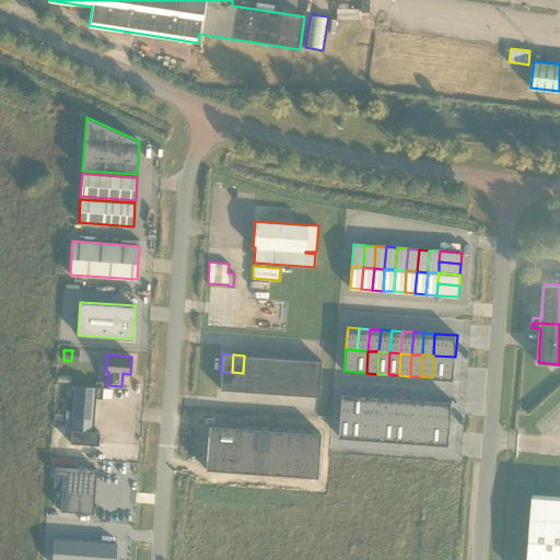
[(254,374),(255,357),(244,356),(243,373),(254,374)]
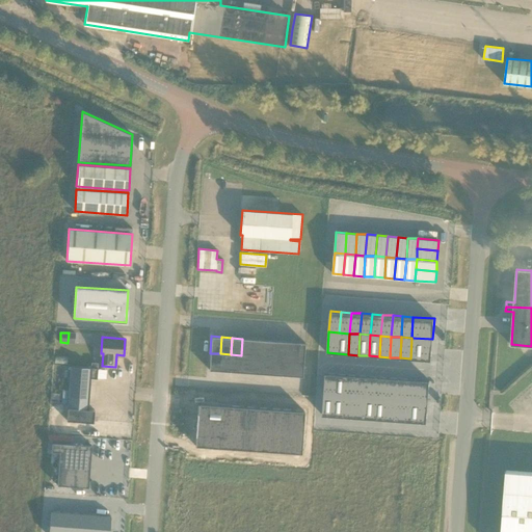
[(411,338),(410,358),(431,361),(432,339),(411,338)]
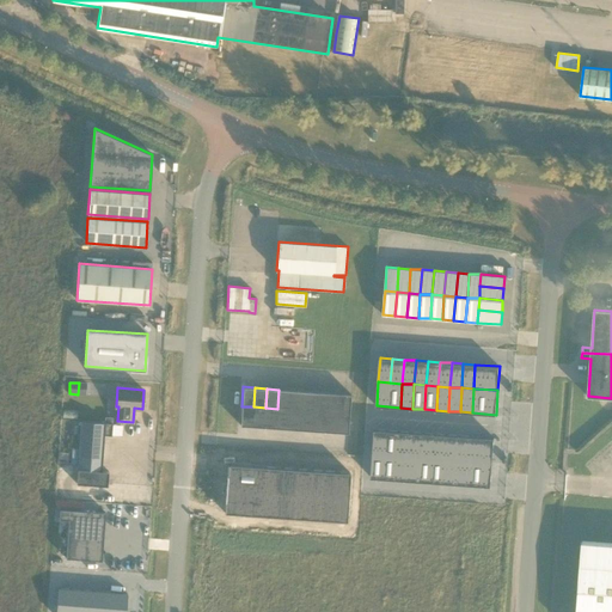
[(289,409),(291,390),(279,390),(277,409),(289,409)]
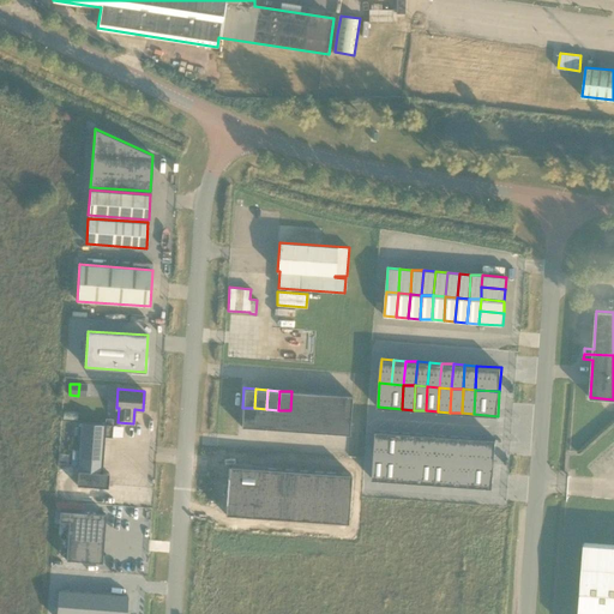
[(302,411),(304,392),(292,391),(290,410),(302,411)]
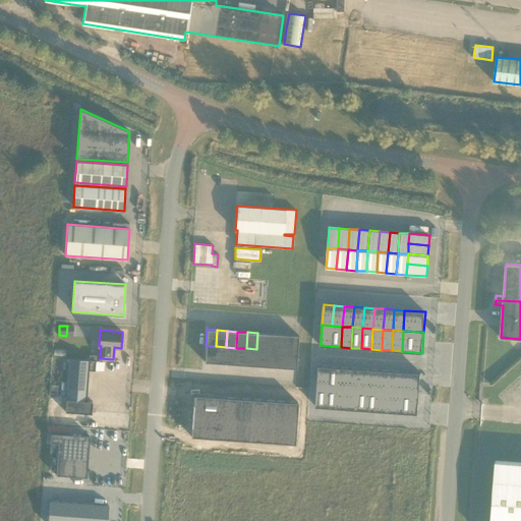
[(267,350),(268,334),(257,333),(256,349),(267,350)]
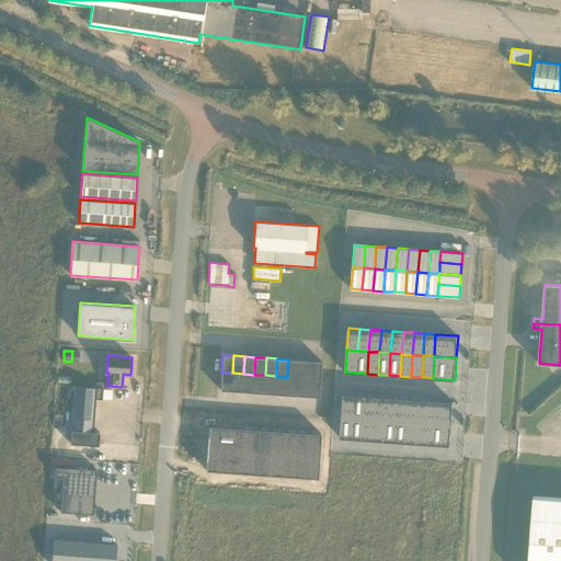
[(298,378),(299,359),(288,359),(287,377),(298,378)]
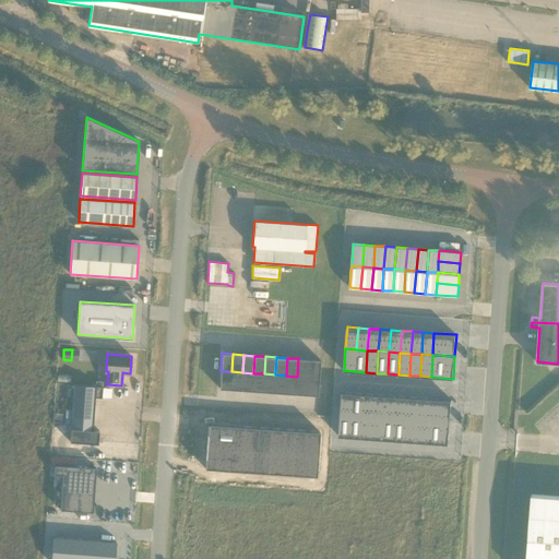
[(308,377),(309,359),(298,358),(297,377),(308,377)]
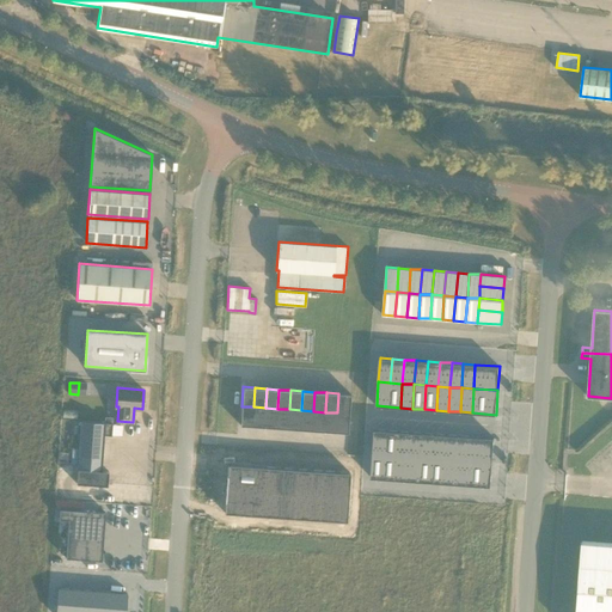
[(349,414),(350,395),(338,393),(337,412),(349,414)]
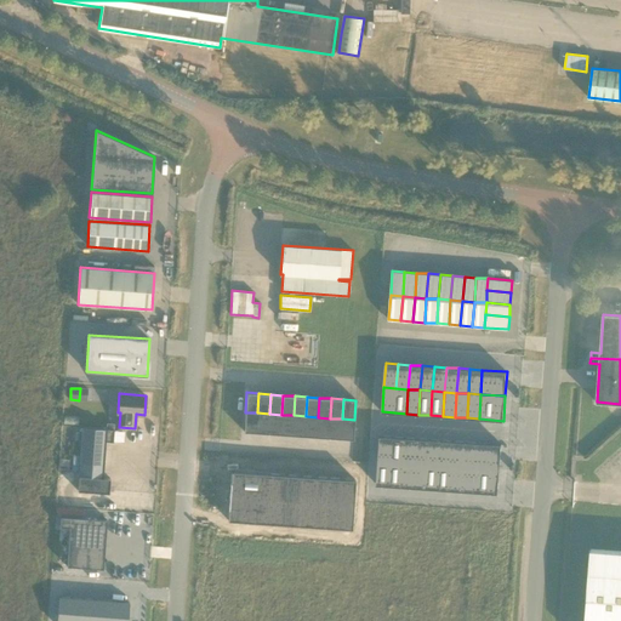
[(256,432),(257,412),(245,412),(244,432),(256,432)]
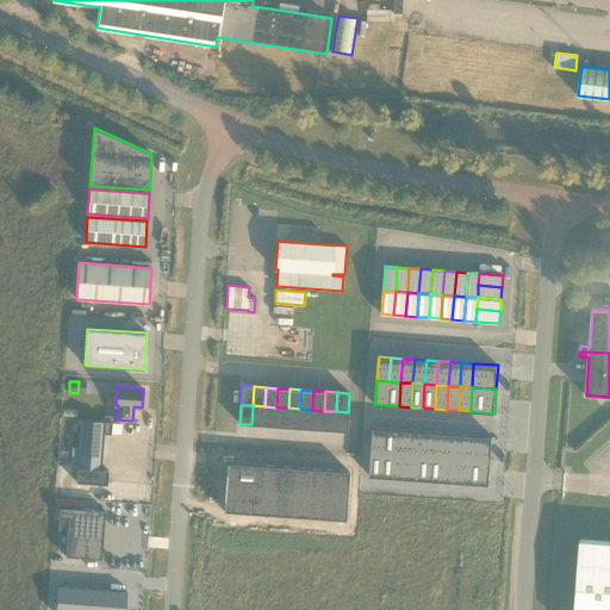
[(263,425),(265,406),(253,405),(251,424),(263,425)]
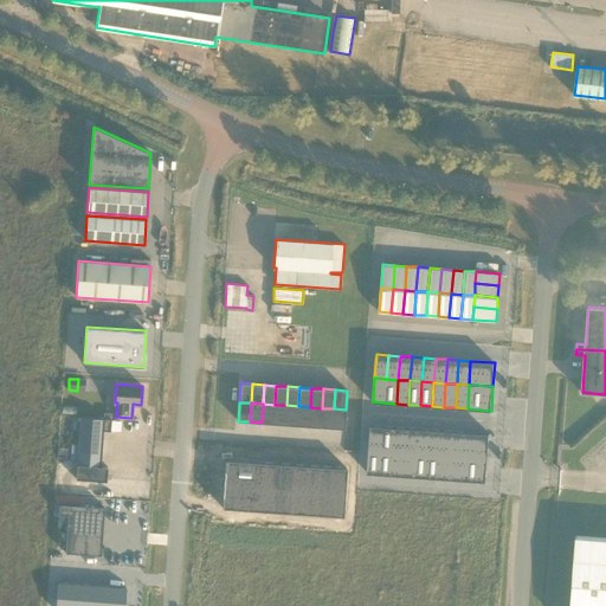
[(274,424),(275,405),(263,404),(262,423),(274,424)]
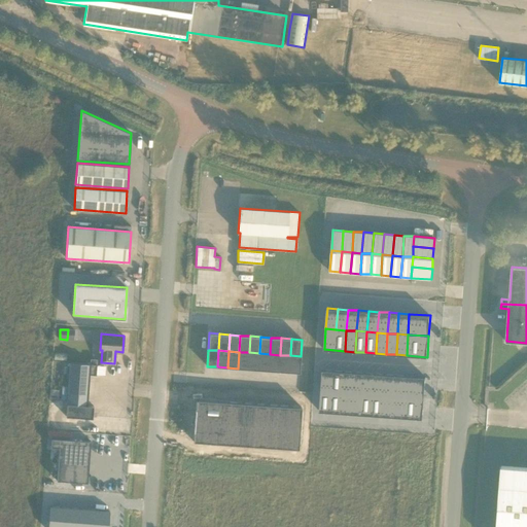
[(248,370),(249,352),(239,352),(238,369),(248,370)]
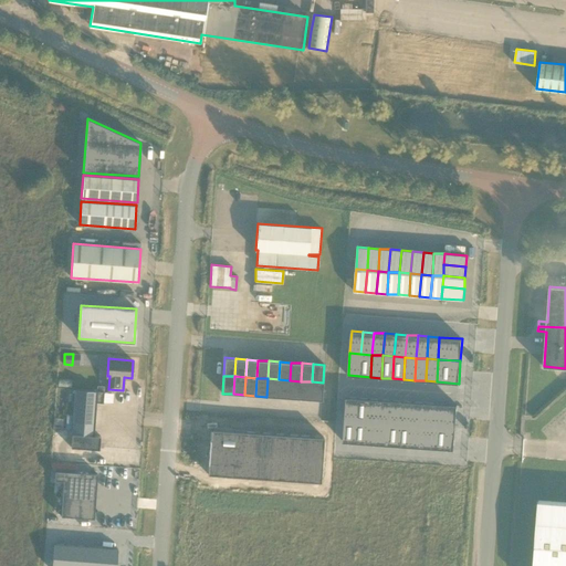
[(278,397),(279,379),(268,378),(266,397),(278,397)]
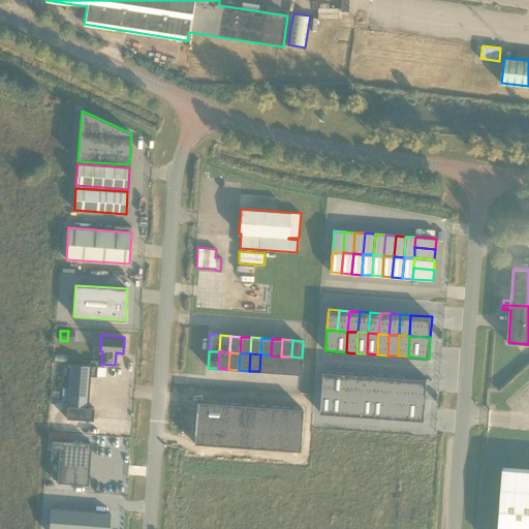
[(270,372),(271,355),(260,354),(259,371),(270,372)]
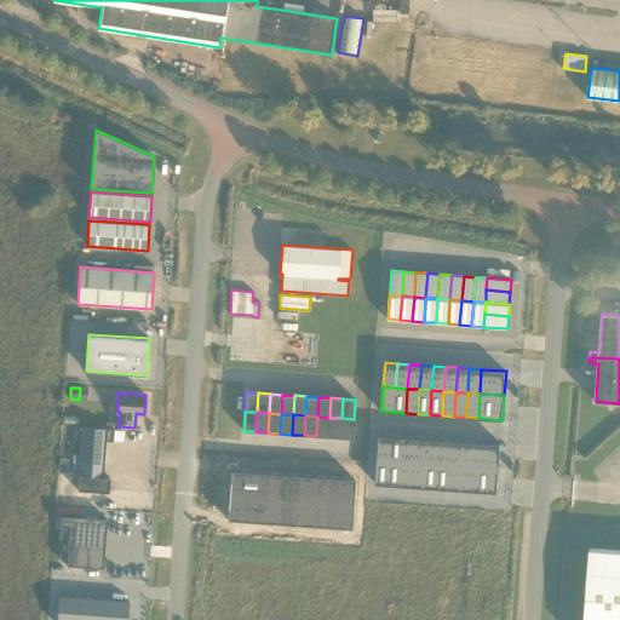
[(328,437),(329,418),(317,417),(316,436),(328,437)]
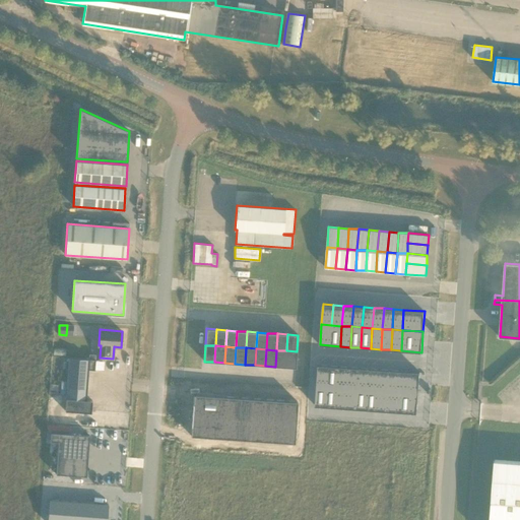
[(285,367),(286,350),(276,350),(275,367),(285,367)]
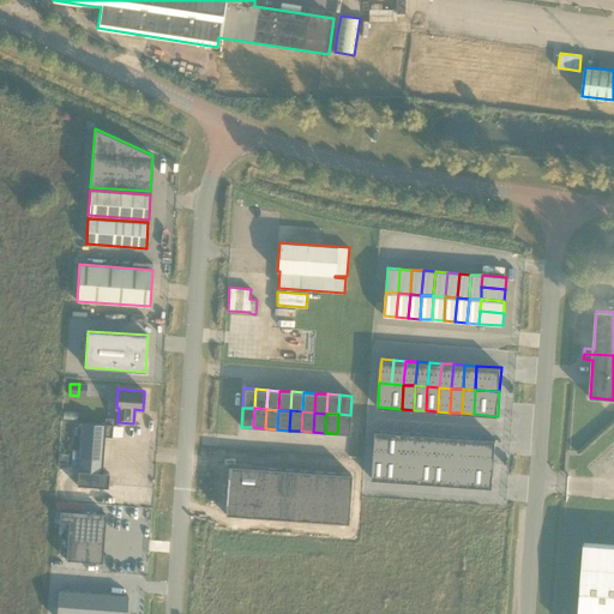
[(349,434),(350,415),(338,414),(337,433),(349,434)]
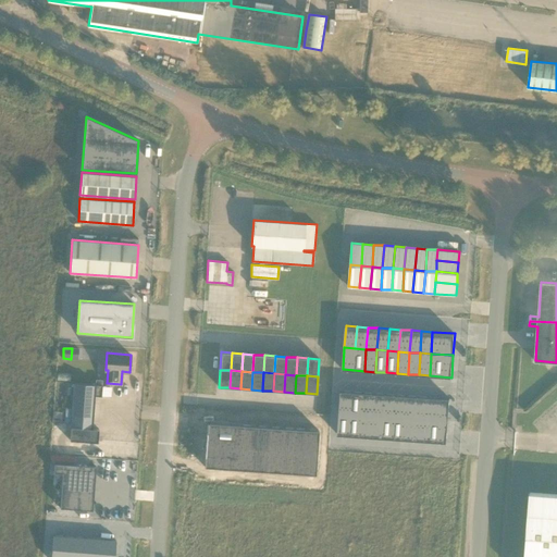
[(93,429),(95,396),(101,396),(102,385),(74,383),(70,440),(98,442),(99,429),(93,429)]
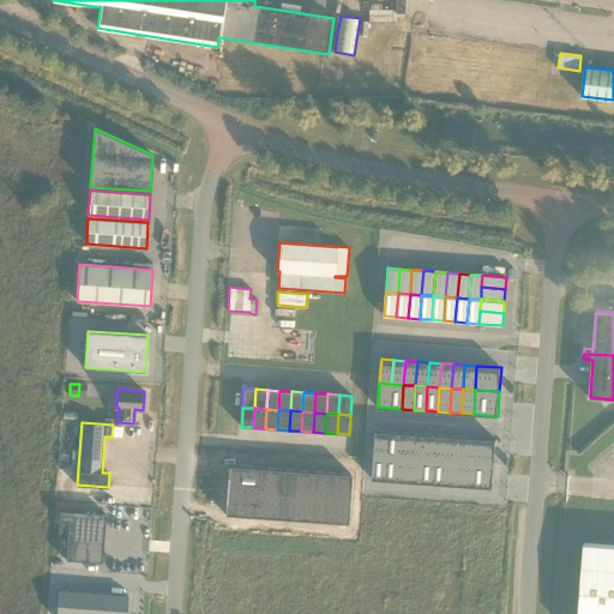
[(375,431),(374,455),(386,456),(398,457),(399,432),(375,431)]
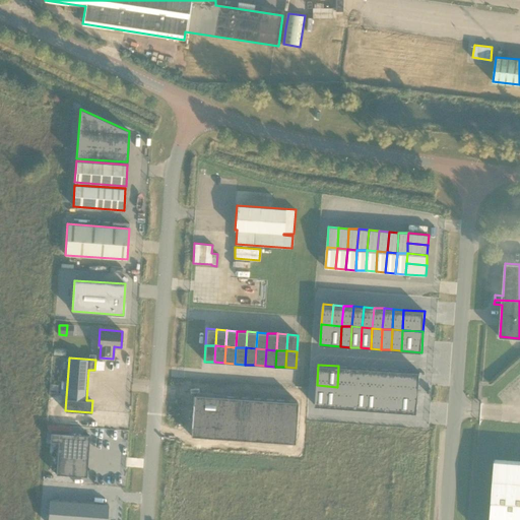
[(338,366),(337,387),(347,387),(348,367),(338,366)]
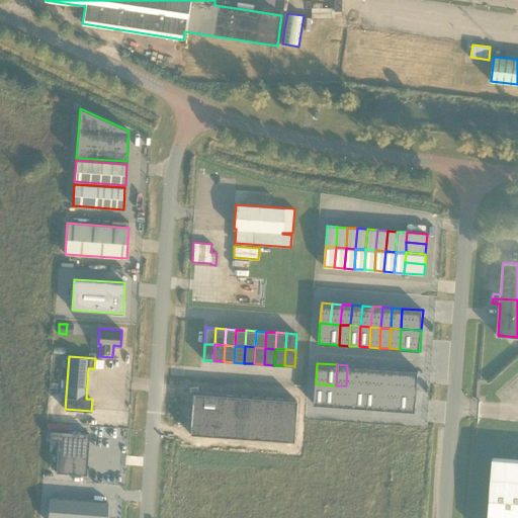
[(347,365),(346,385),(356,386),(357,366),(347,365)]
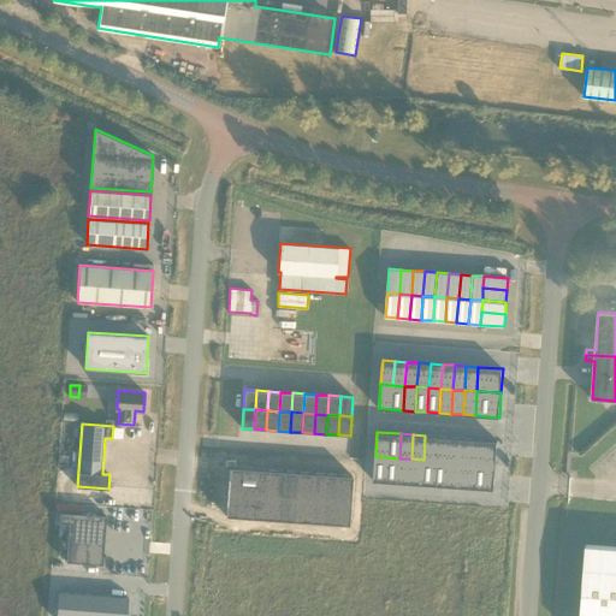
[(425,436),(424,460),(436,461),(437,437),(426,436),(425,436)]
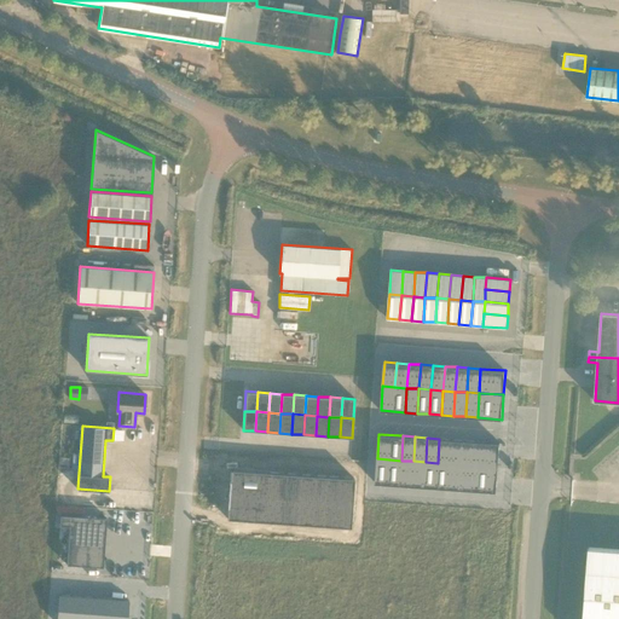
[(439,439),(438,463),(450,463),(451,439),(439,439)]
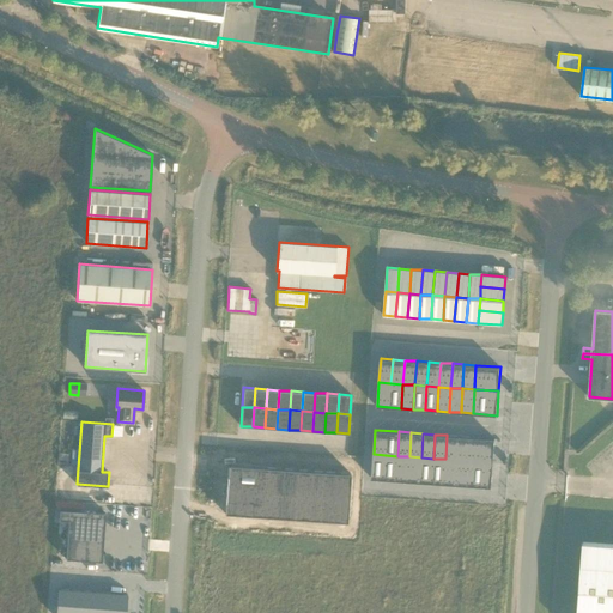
[(447,435),(445,459),(457,460),(459,436),(447,435)]
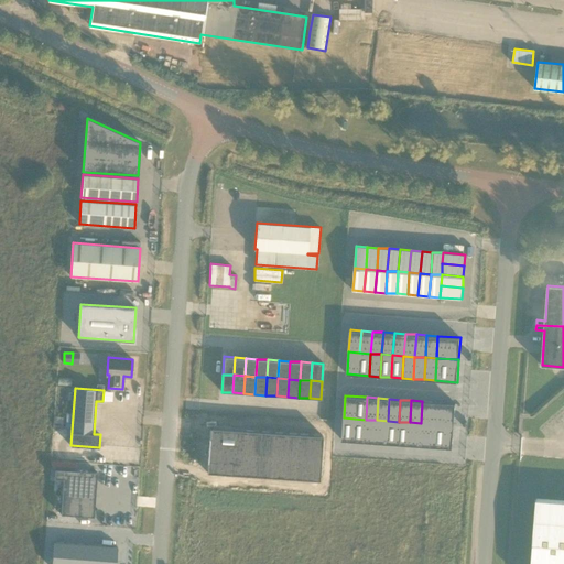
[(422,401),(421,423),(432,424),(433,402),(422,401)]
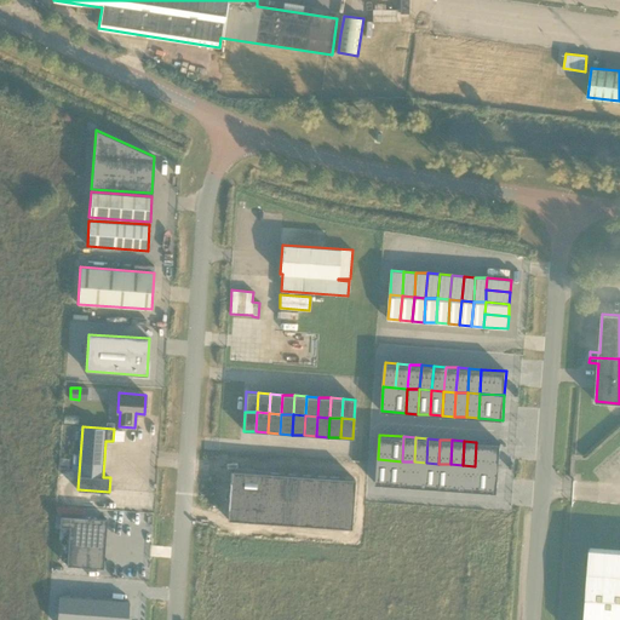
[(476,442),(475,466),(499,468),(500,443),(476,442)]
